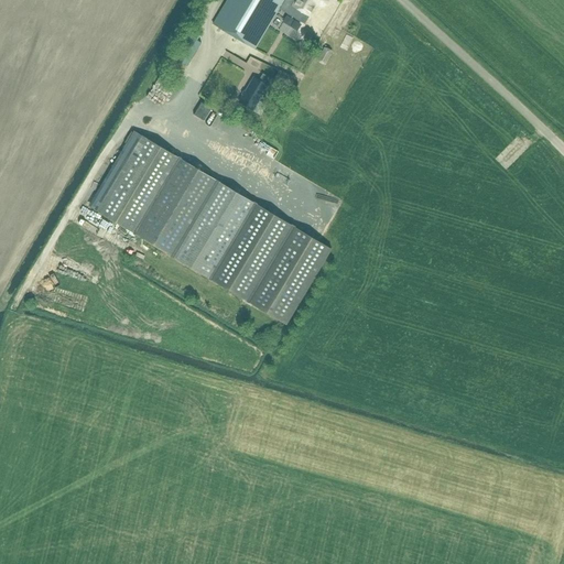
[(226,0),(212,24),(253,49),(282,0),(226,0)]
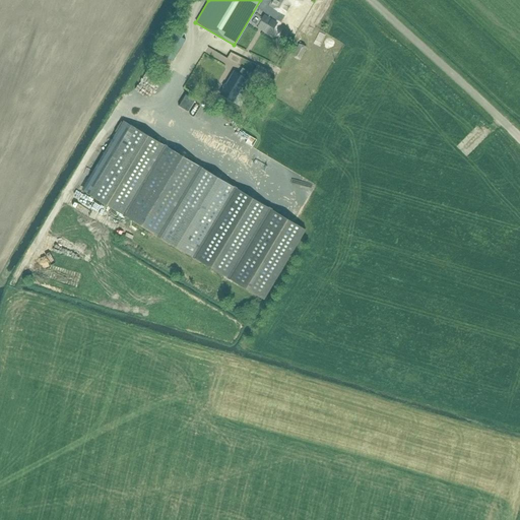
[(301,4),(302,1),(302,0),(273,0),(270,5),(285,14),(291,4),(295,5),(298,5),(301,4)]
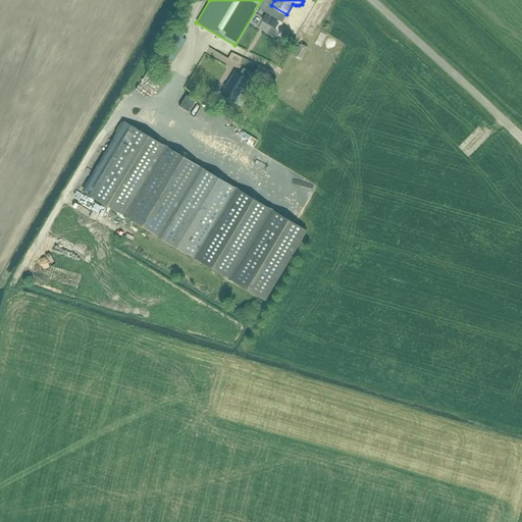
[(207,46),(204,52),(230,62),(235,51),(228,48),(227,53),(207,46)]
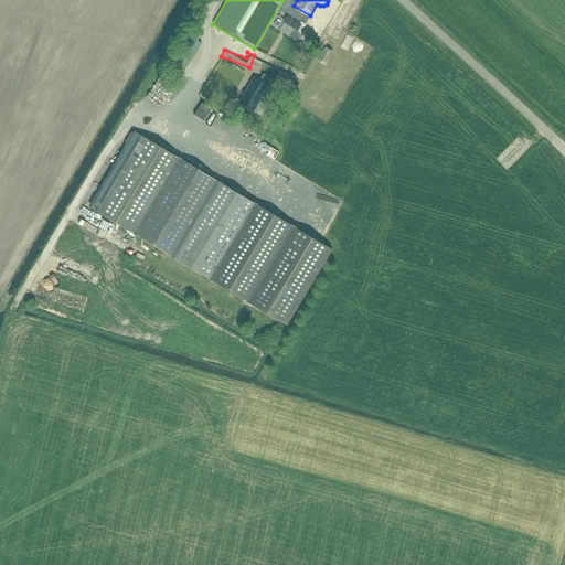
[(254,110),(262,97),(265,98),(272,87),(255,78),(240,103),(254,110)]
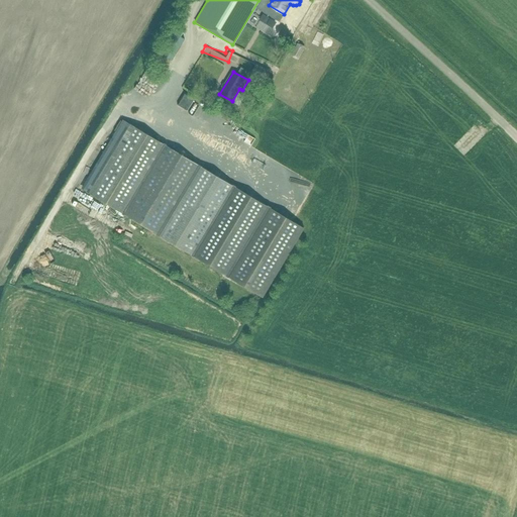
[(252,74),(248,80),(262,88),(266,81),(252,74)]
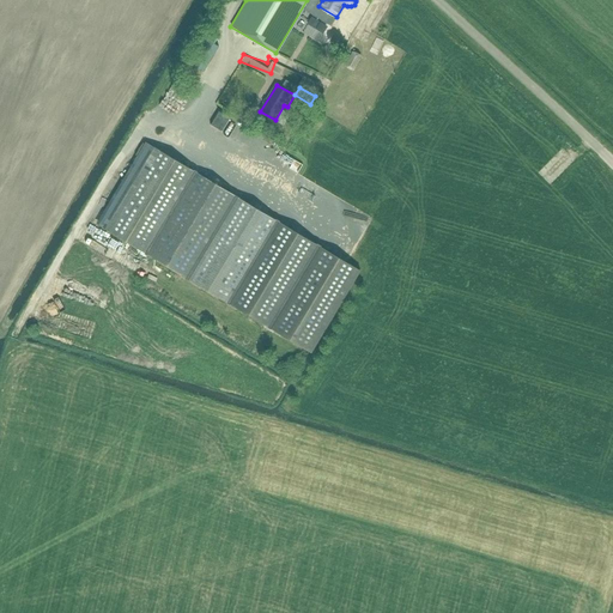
[(226,128),(232,114),(214,105),(207,119),(226,128)]
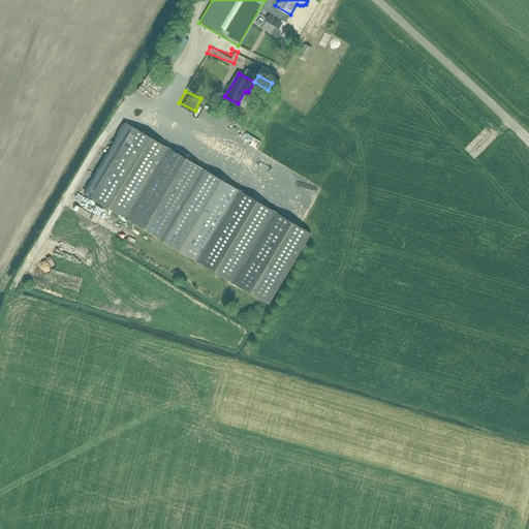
[(226,128),(232,118),(227,115),(220,125),(226,128)]
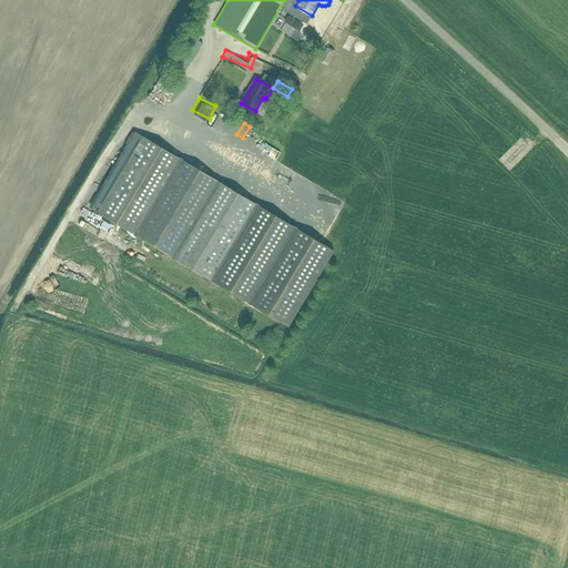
[(98,213),(139,237),(287,327),(334,251),(257,205),(143,137),(98,213)]
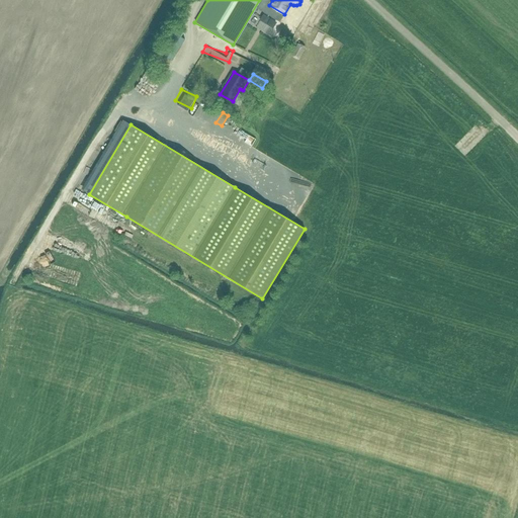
[(262,166),(259,170),(271,179),(274,175),(262,166)]
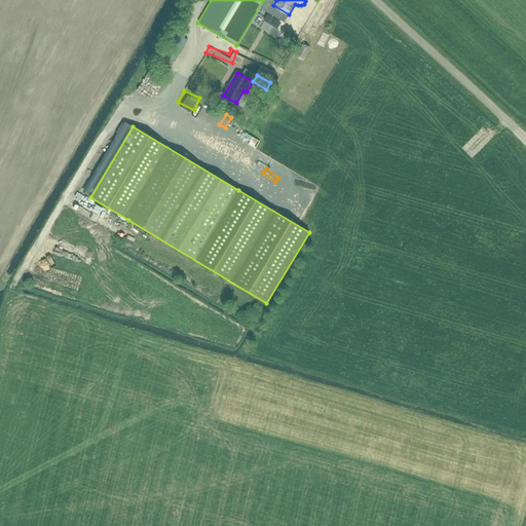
[(68,246),(69,241),(54,237),(53,242),(68,246)]
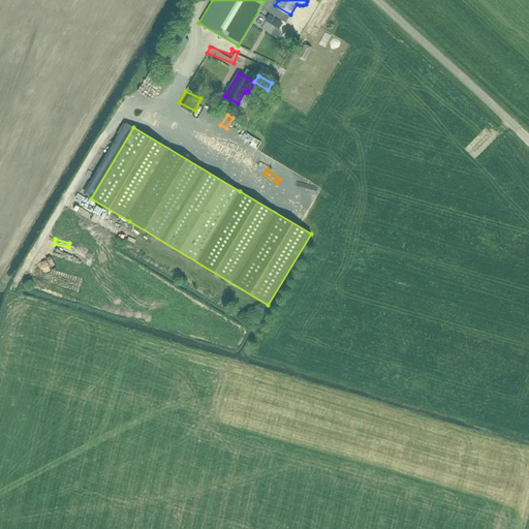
[(76,255),(90,256),(91,248),(78,246),(76,255)]
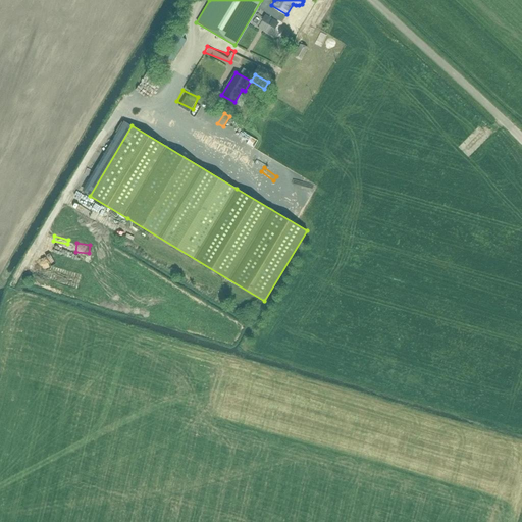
[(11,302),(19,305),(23,294),(15,292),(11,302)]
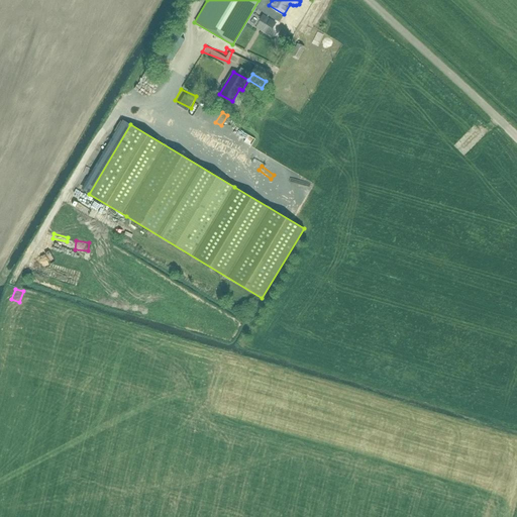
[(10,341),(22,342),(22,331),(10,331),(10,341)]
